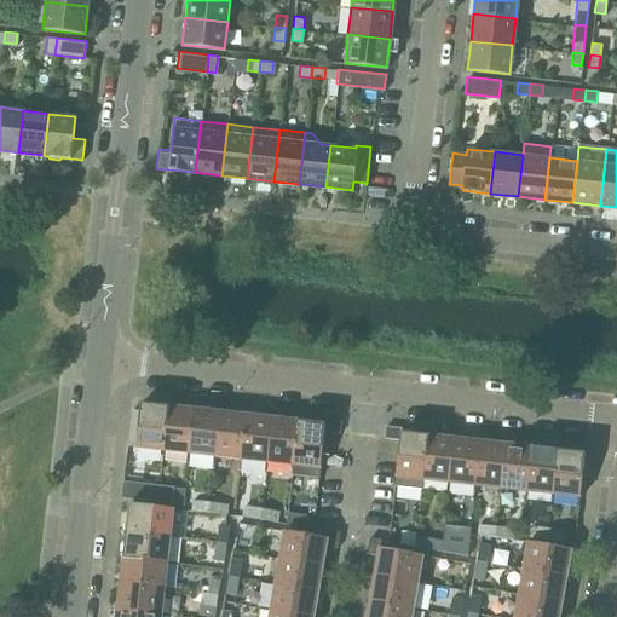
[(131,409),(126,444),(162,449),(167,405),(139,402),(139,409),(131,409)]
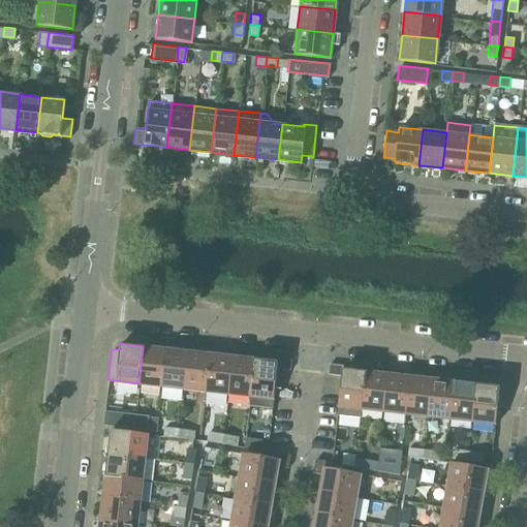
[(158,385),(160,385),(164,348),(143,346),(138,383),(141,383),(140,392),(157,394),(158,385)]
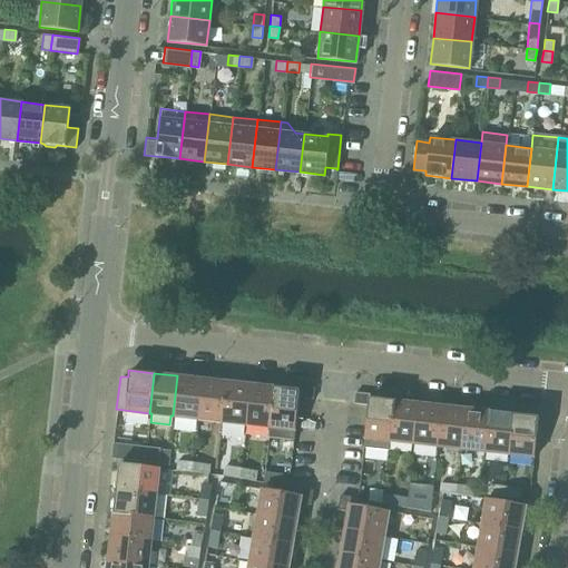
[(173,415),(197,419),(202,379),(177,375),(173,415)]
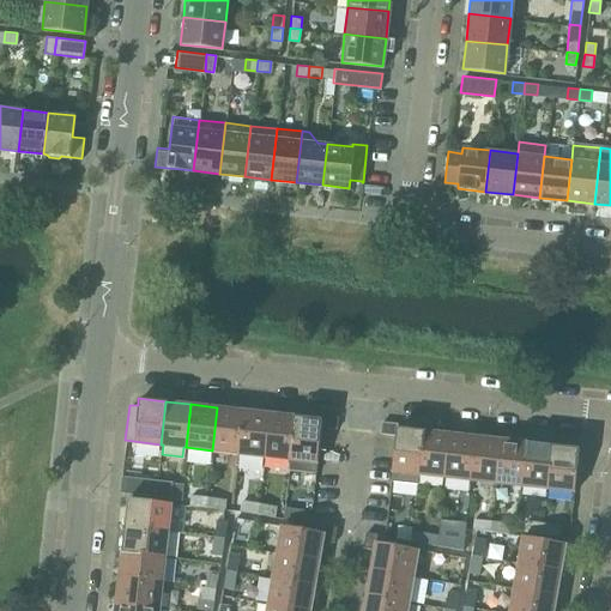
[(212,451),(237,453),(242,410),(217,407),(212,451)]
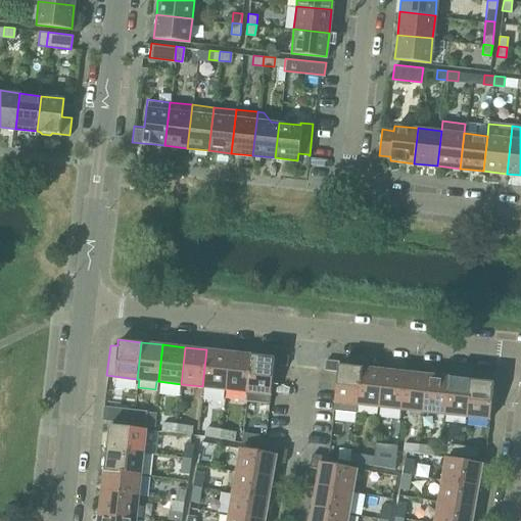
[(202,386),(225,388),(229,351),(206,349),(202,386)]
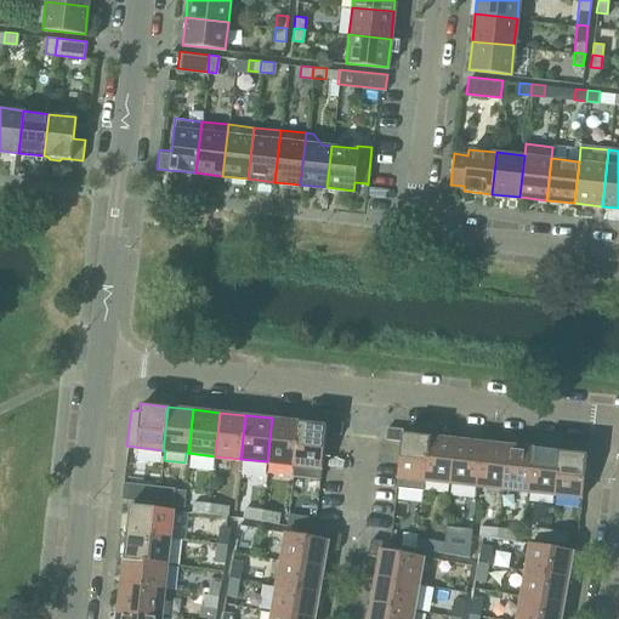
[(267,461),(293,465),(297,421),(272,418),(267,461)]
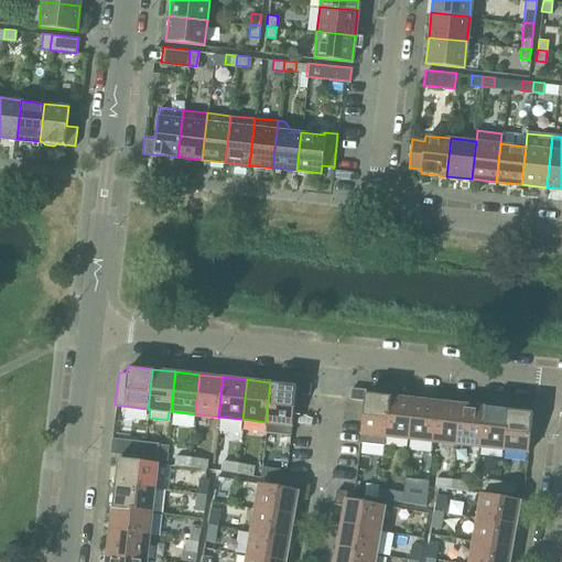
[(270,382),(266,422),(265,431),(290,433),(294,391),(309,393),(310,382),(295,380),(295,385),(270,382)]
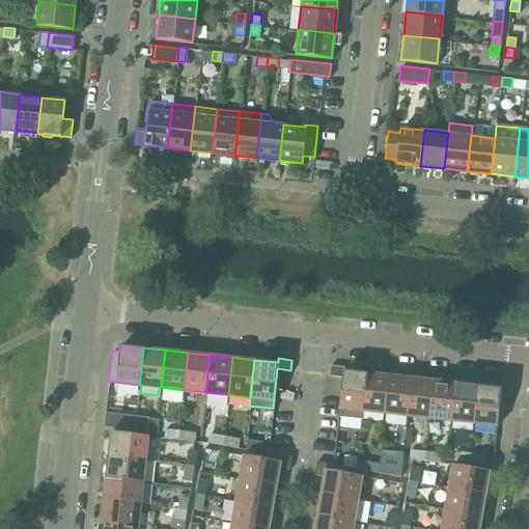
[(361,418),(362,410),(366,372),(342,369),(343,366),(330,364),(329,374),(341,376),(337,415),(361,418)]
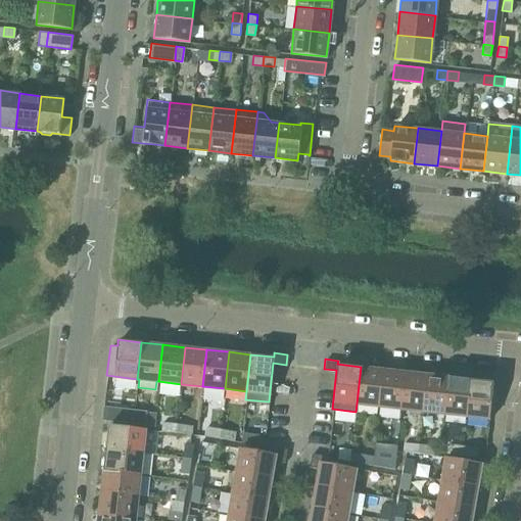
[(357,404),(378,406),(382,369),(361,367),(357,404)]
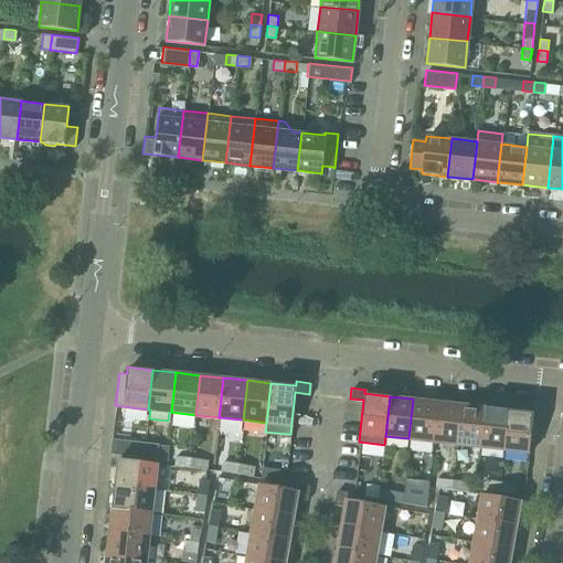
[(409,438),(433,442),(437,402),(413,399),(409,438)]
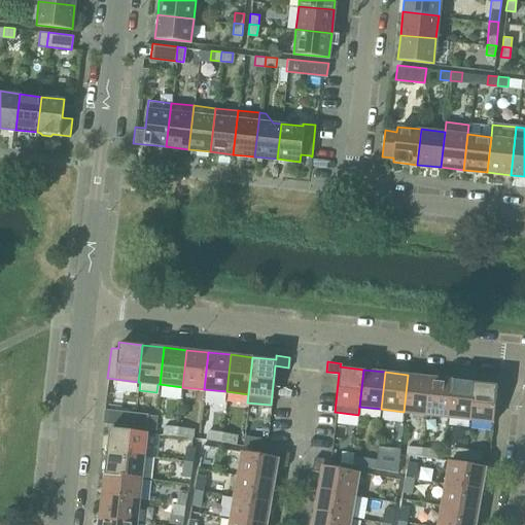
[(404,412),(425,414),(429,377),(408,375),(404,412)]
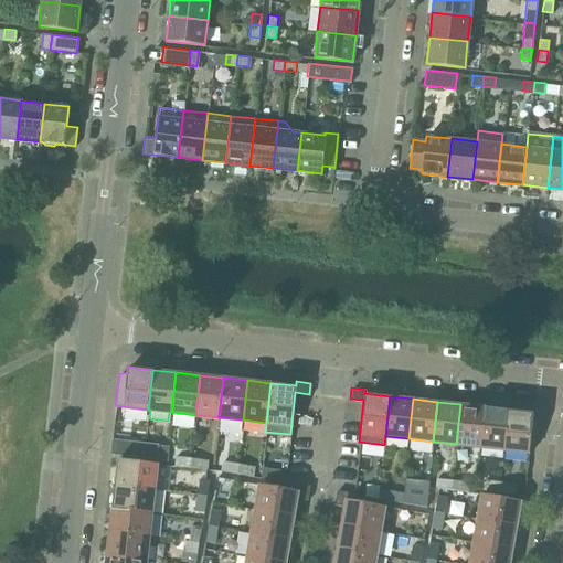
[(456,444),(479,446),(485,406),(460,404),(456,444)]
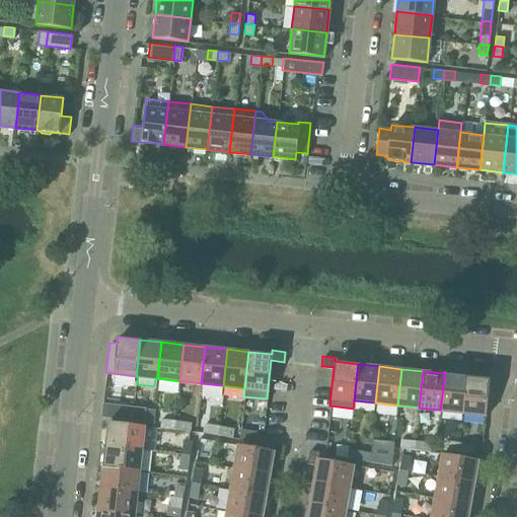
[(440,410),(462,413),(466,376),(445,373),(440,410)]
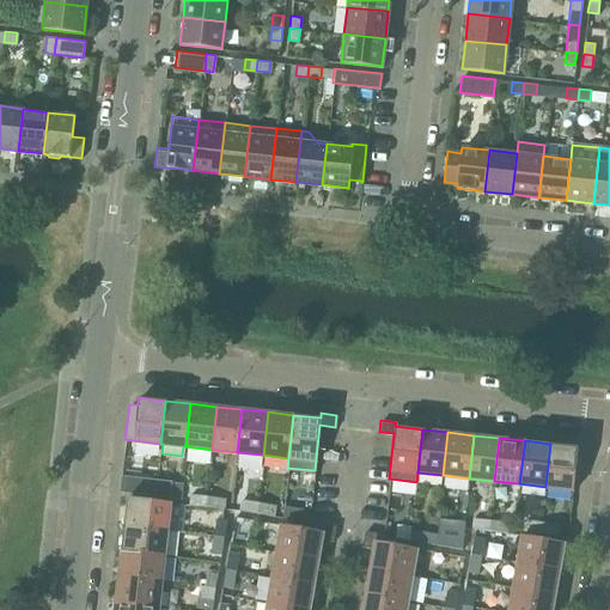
[(550,444),(546,487),(573,489),(578,446),(550,444)]
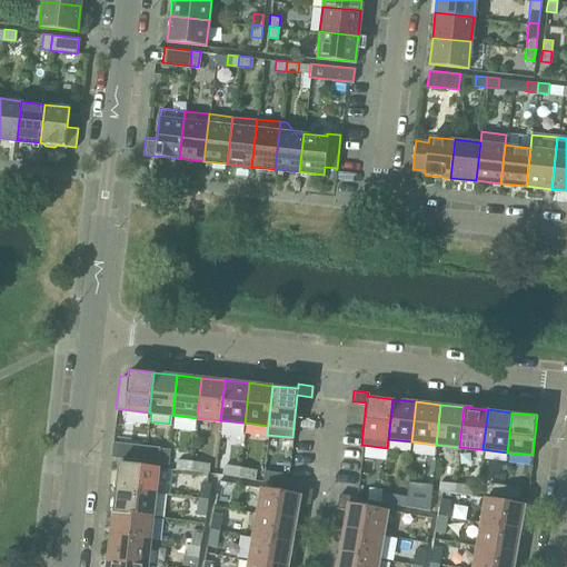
[(129,443),(127,458),(143,459),(146,444),(129,443)]
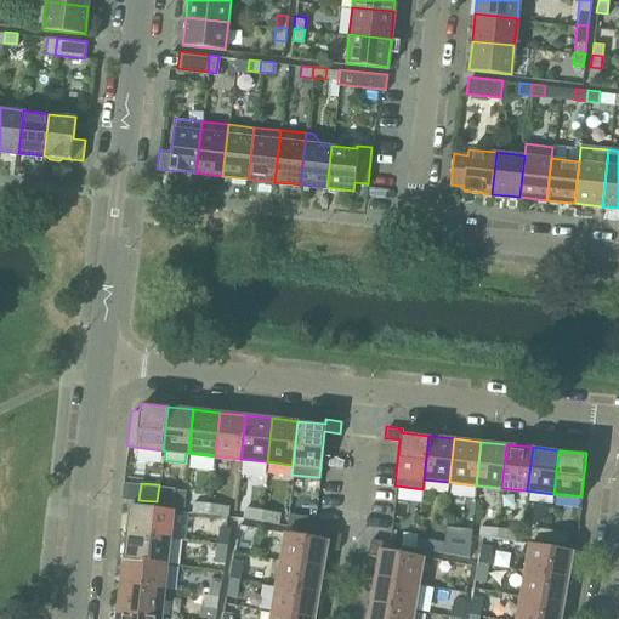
[(159,484),(157,501),(177,504),(180,487),(159,484)]
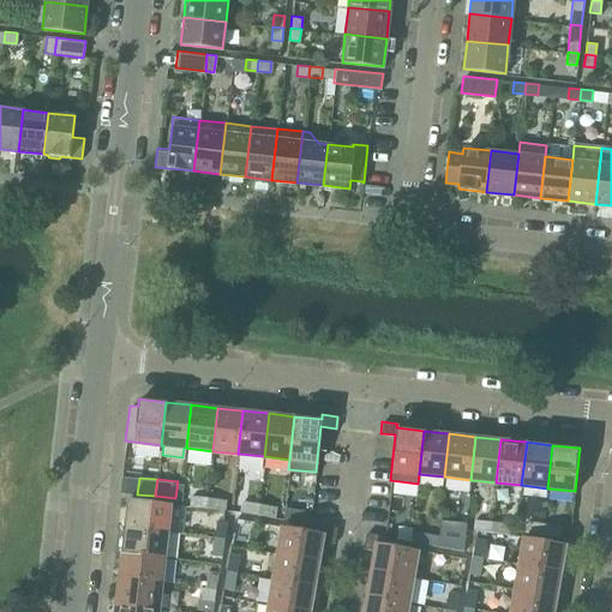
[(189,505),(207,508),(208,497),(191,495),(189,505)]
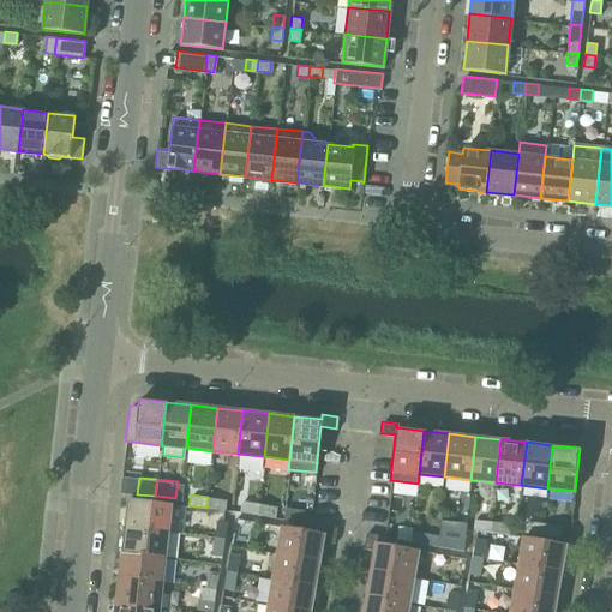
[(208,497),(207,508),(223,510),(226,499),(208,497)]
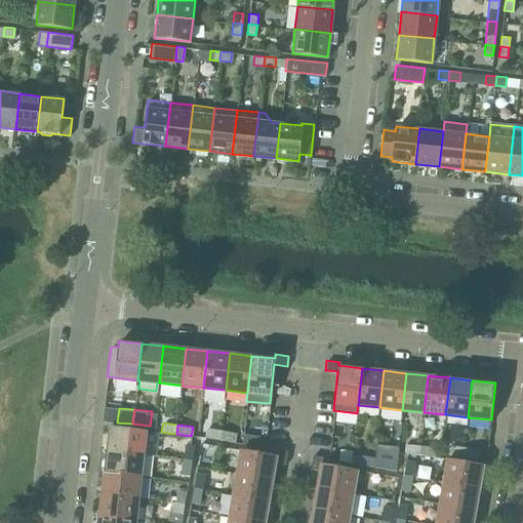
[(109,426),(106,449),(143,453),(146,430),(109,426)]
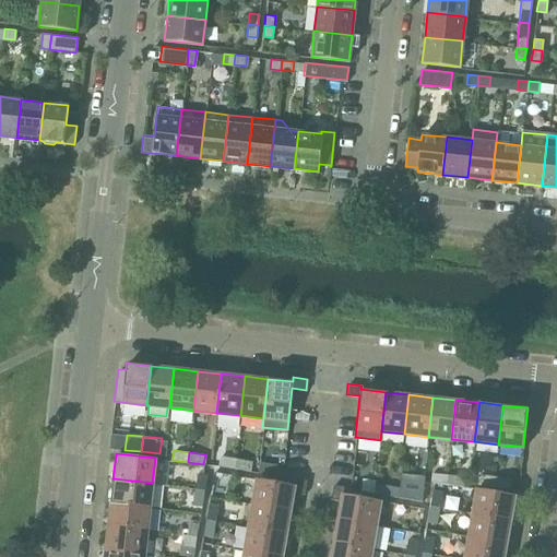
[(218,465),(234,467),(235,458),(221,455),(218,465)]
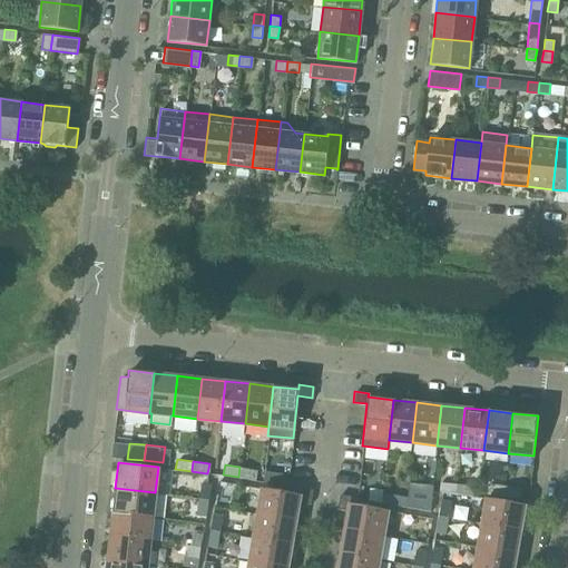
[(240,467),(238,477),(255,480),(256,470),(240,467)]
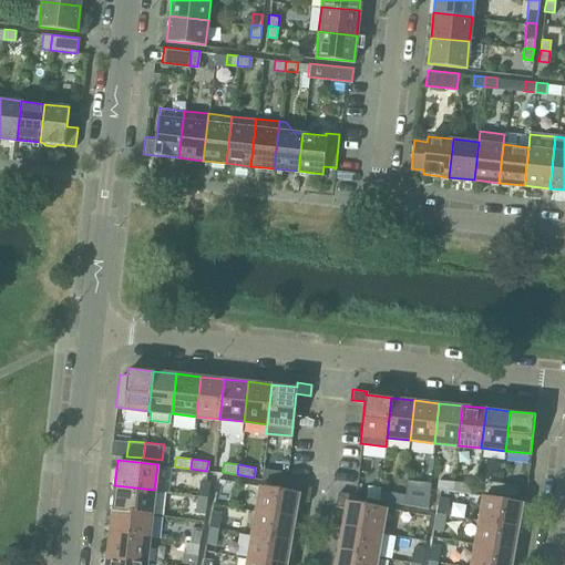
[(274,470),(271,480),(285,482),(286,472),(274,470)]
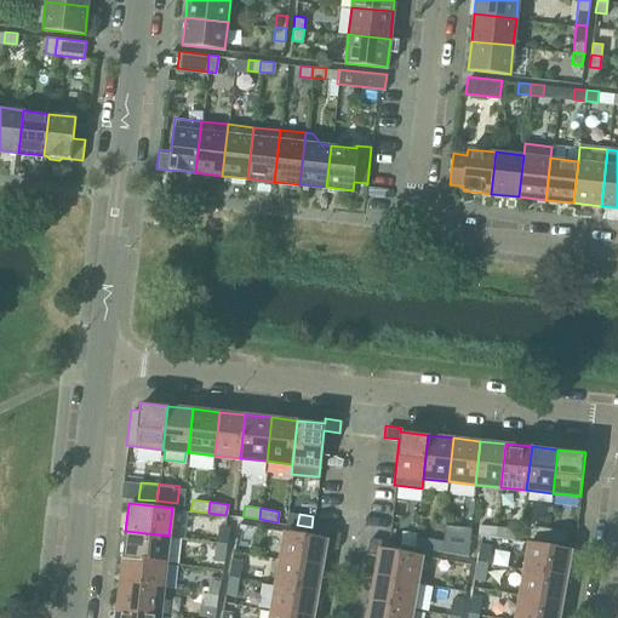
[(219,524),(216,541),(227,543),(230,526),(219,524)]
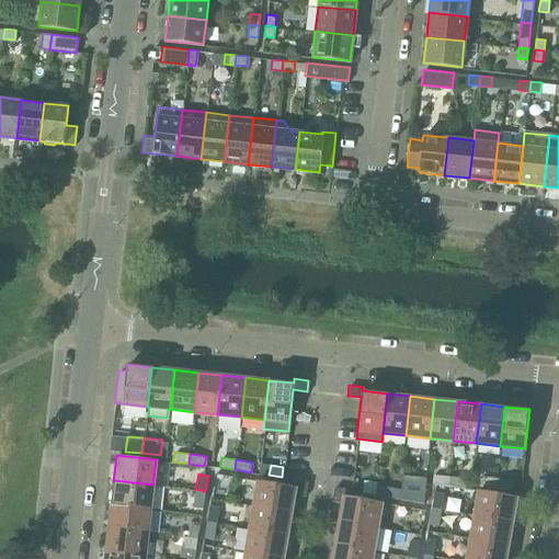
[(432,483),(448,486),(448,476),(433,474),(432,483)]
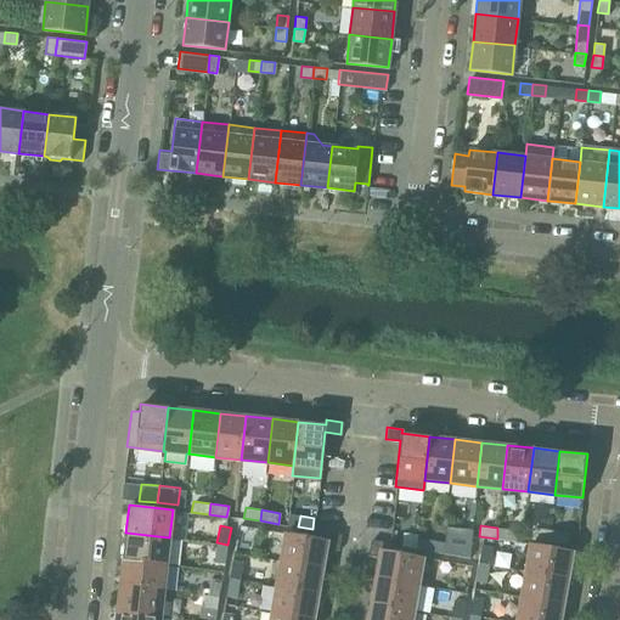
[(531,537),(548,541),(551,530),(534,527),(531,537)]
